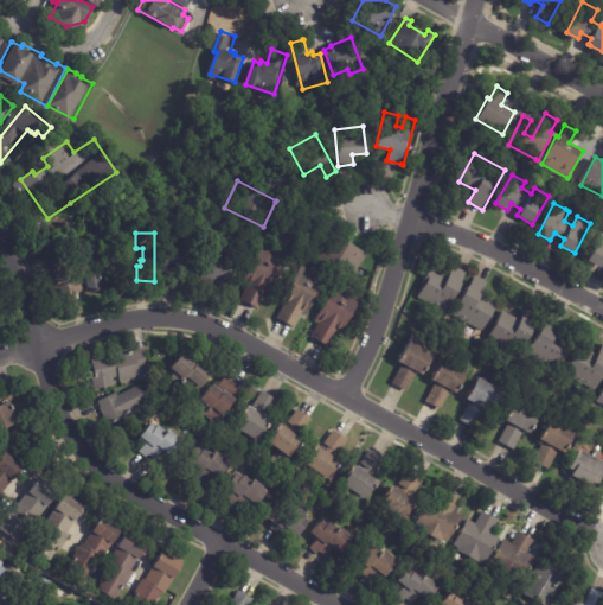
[(602,267),(590,261),(602,234),(602,267)]
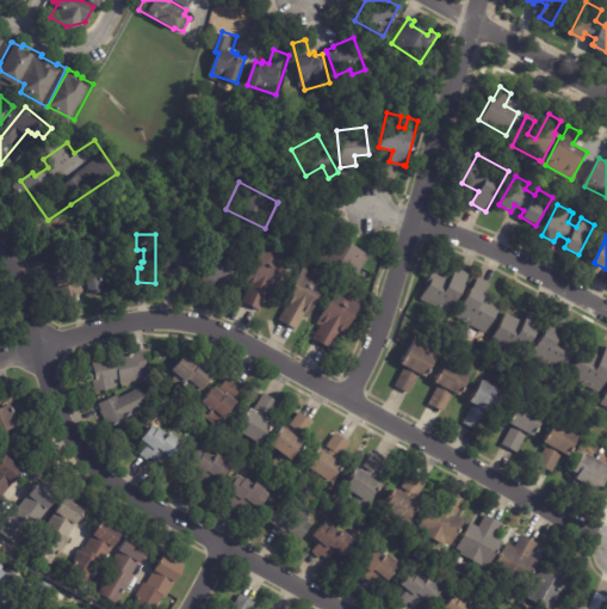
[(359,277),(315,258),(321,244),(332,248),(338,237),(371,251),(359,277)]
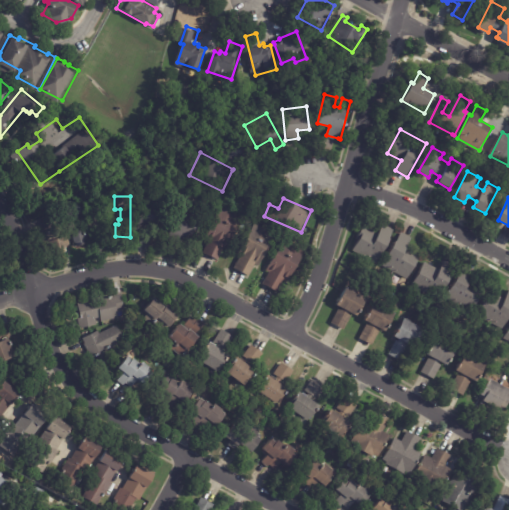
[(153,227),(136,225),(138,201),(164,204),(161,228),(153,227)]
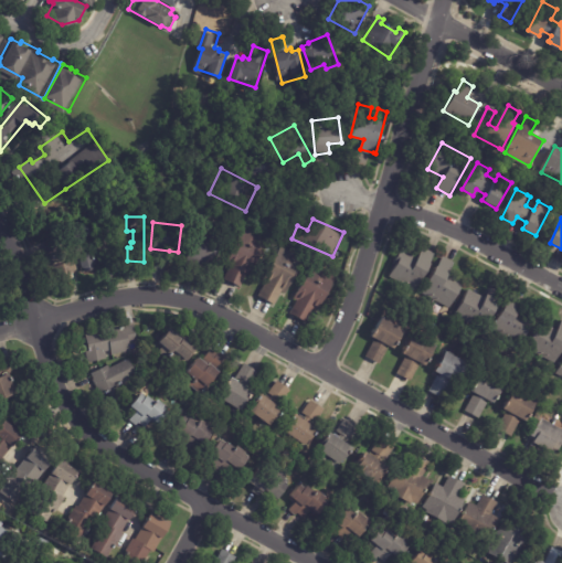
[(96,238),(105,268),(84,274),(72,234),(93,229),(96,238)]
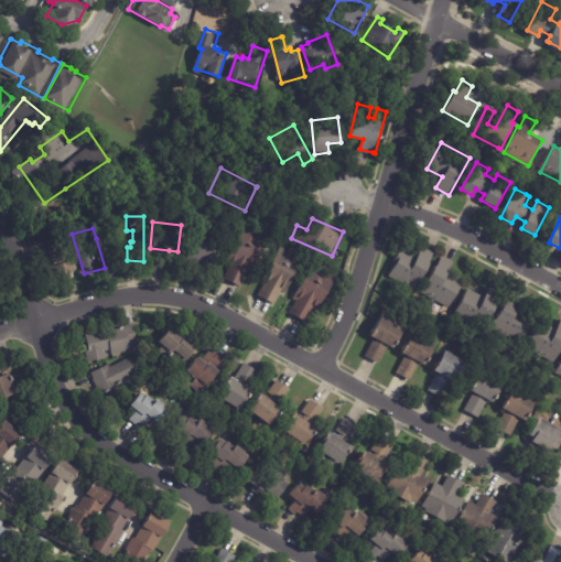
[(257,260),(250,273),(248,272),(243,285),(226,278),(232,263),(226,261),(240,229),(265,241),(257,260)]
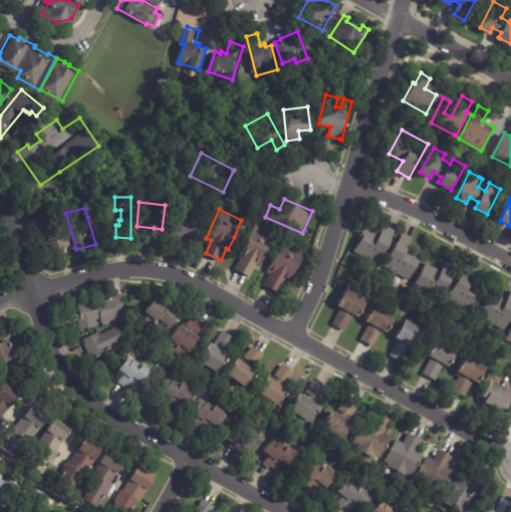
[(171,235),(168,235),(170,210),(192,213),(190,237),(171,235)]
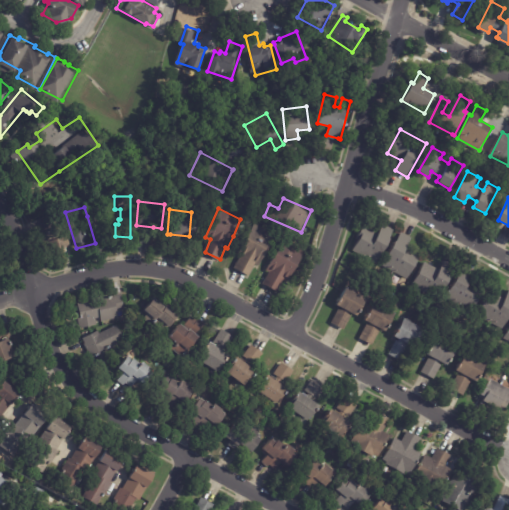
[(71,251),(54,255),(44,217),(61,212),(71,251)]
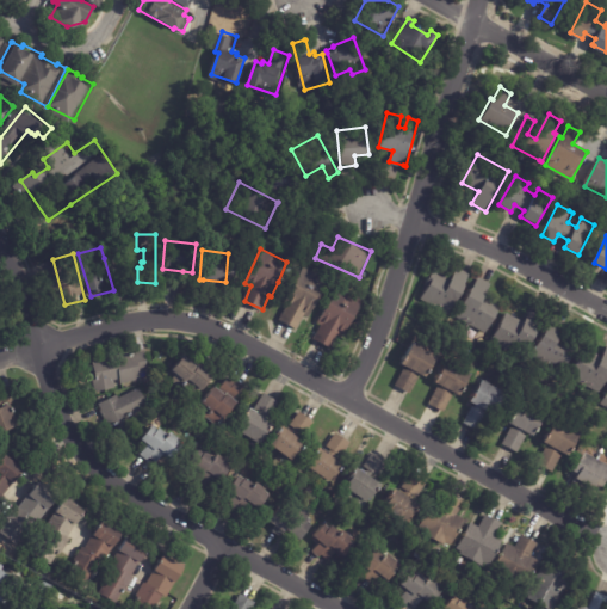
[(297,327),(280,319),(289,305),(284,302),(304,265),(329,280),(309,318),(305,315),(298,328),(297,327)]
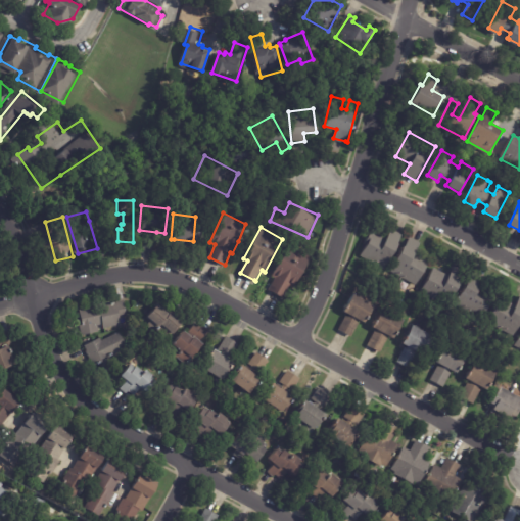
[(393,229),(405,234),(386,269),(362,254),(367,246),(365,245),(374,227),(389,235),(392,228),(393,229)]
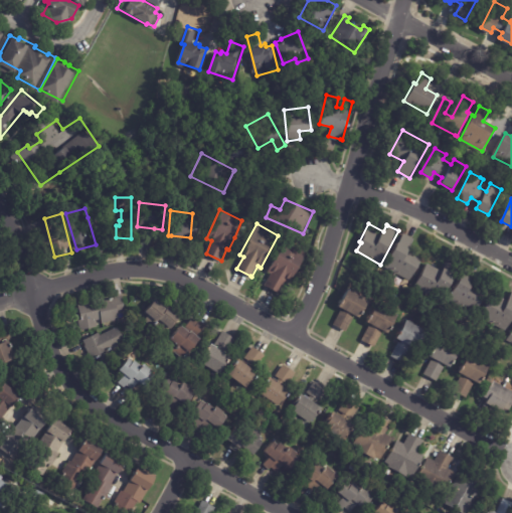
[(405,233),(415,239),(410,248),(424,257),(411,280),(385,265),(403,232),(405,233)]
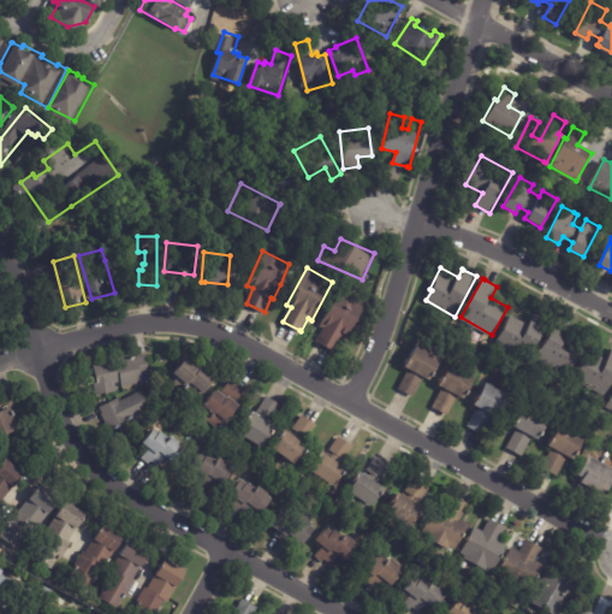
[(332,352),(318,342),(326,328),(320,324),(343,287),(367,302),(336,353),(332,352)]
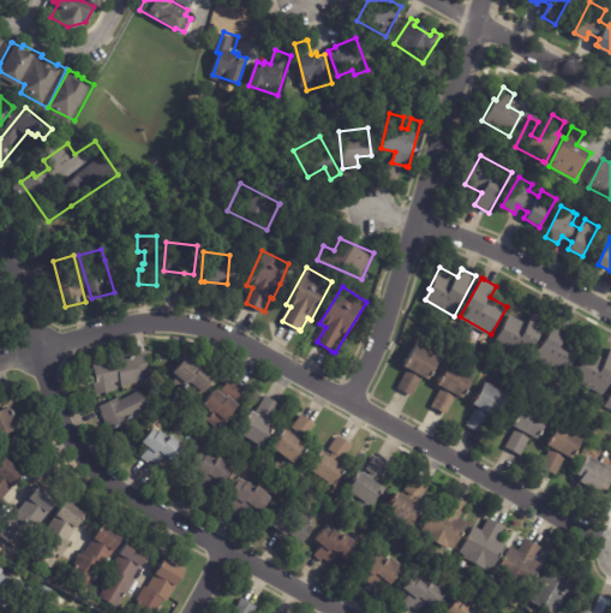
[(549,319),(529,355),(498,338),(513,313),(529,322),(535,311),(549,319)]
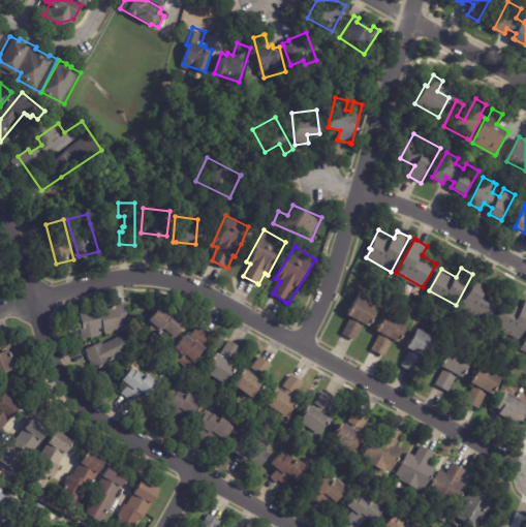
[(482,273),(492,279),(486,288),(501,298),(488,319),(462,303),(481,273),(482,273)]
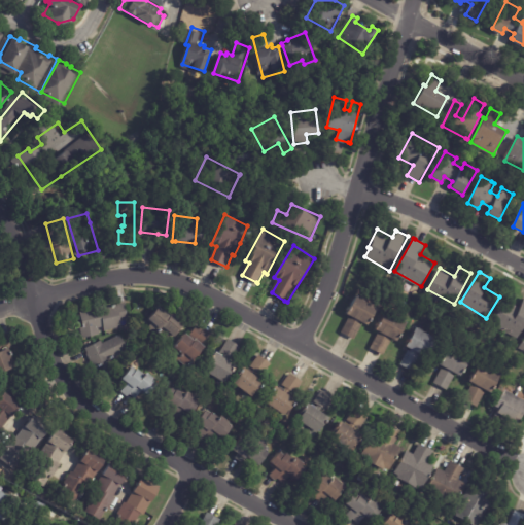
[(354,339),(343,331),(351,317),(345,314),(355,296),(376,308),(367,325),(363,324),(355,339),(354,339)]
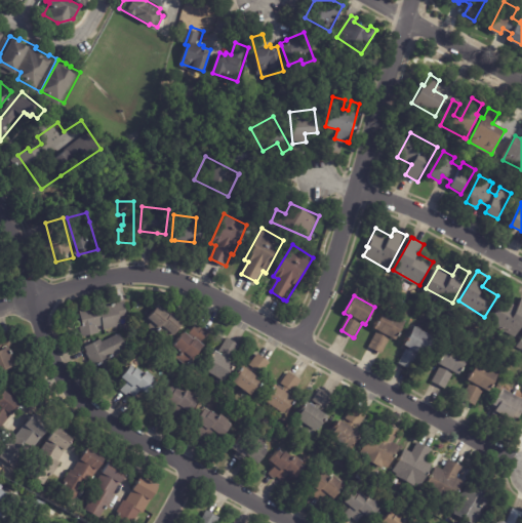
[(521,327),(517,336),(491,322),(505,297),(518,306),(521,300),(521,327)]
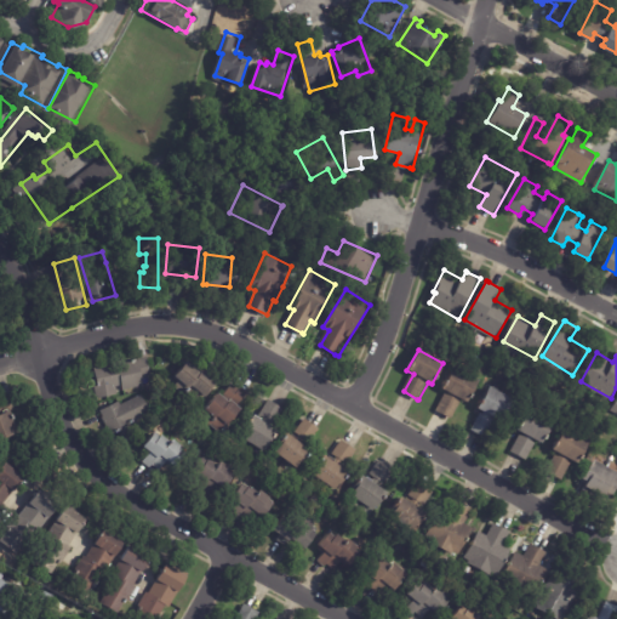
[(144,358),(149,379),(140,381),(141,384),(116,390),(119,396),(96,401),(91,378),(93,378),(91,368),(144,356),(144,358)]
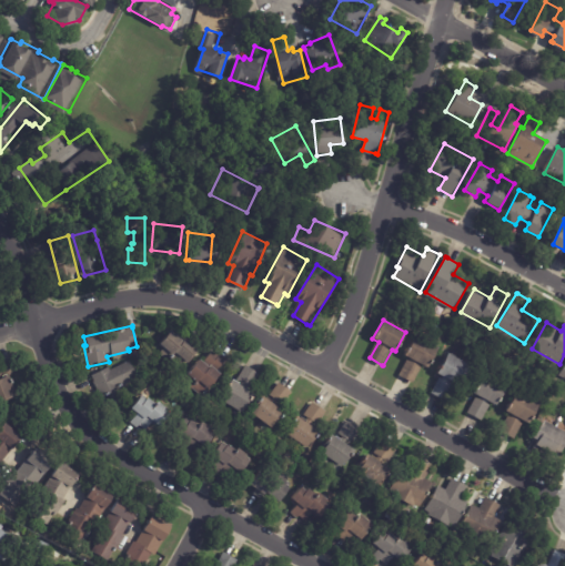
[(178,340),(181,342),(183,340),(198,351),(184,366),(157,344),(168,331),(178,340)]
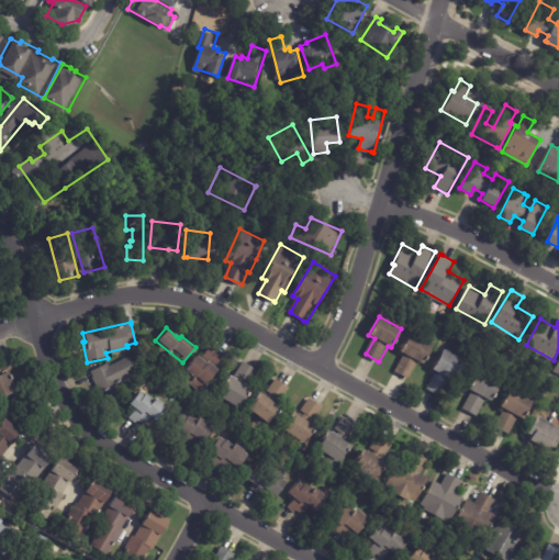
[(409,377),(397,370),(405,354),(400,350),(410,332),(433,344),(422,364),(420,362),(411,378),(409,377)]
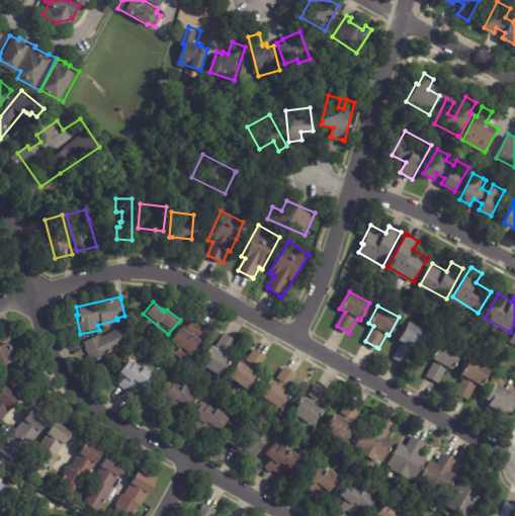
[(195,319),(200,324),(201,322),(207,327),(196,341),(198,342),(183,359),(176,353),(174,357),(163,348),(181,327),(185,330),(194,319),(195,319)]
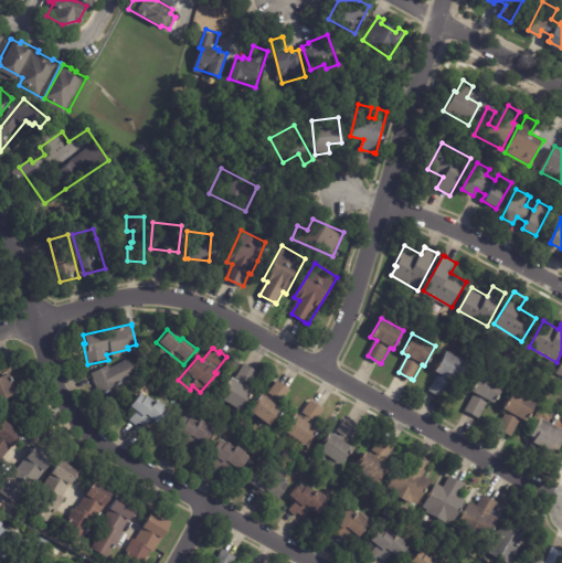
[(446,351),(468,363),(457,383),(453,380),(443,397),(432,391),(441,374),(435,371),(445,351),(446,351)]
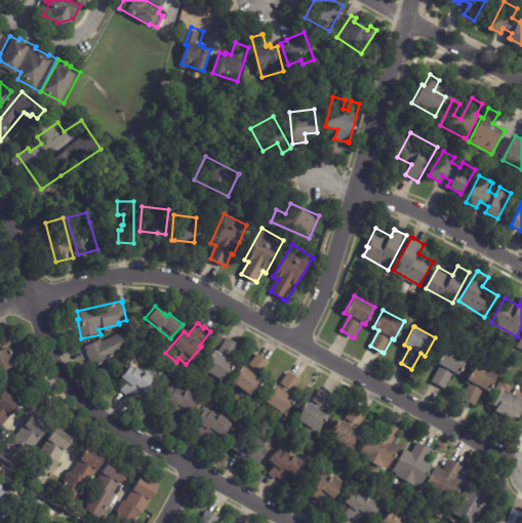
[(0,347),(3,346),(2,334),(13,330),(21,344),(8,350),(15,364),(0,371),(0,347)]
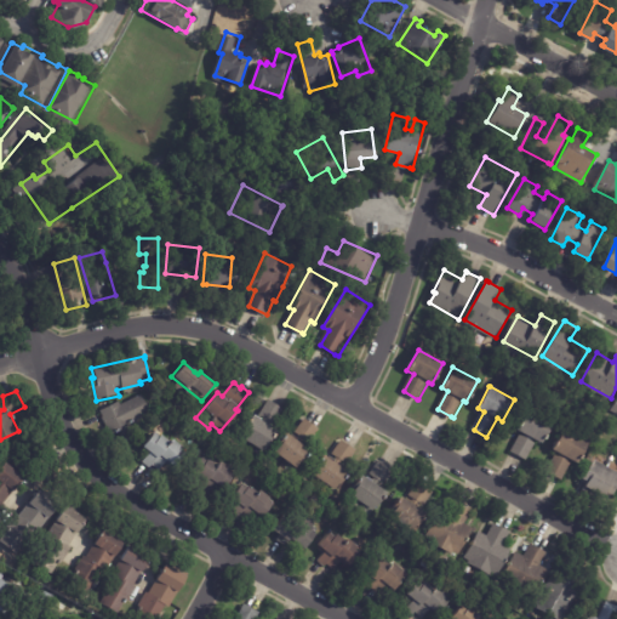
[(106,418),(101,408),(119,399),(121,403),(141,393),(149,412),(130,422),(131,426),(114,435),(106,418)]
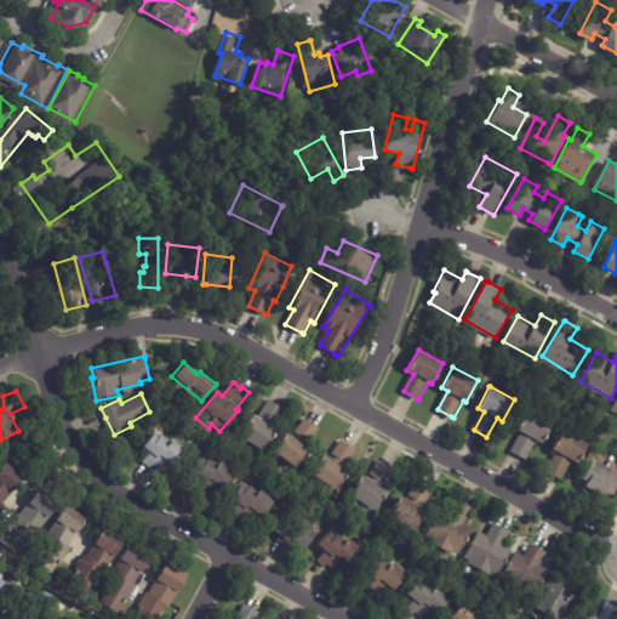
[(284,408),(285,409),(274,429),(276,431),(264,452),(240,438),(251,416),(258,420),(270,401),(284,408)]
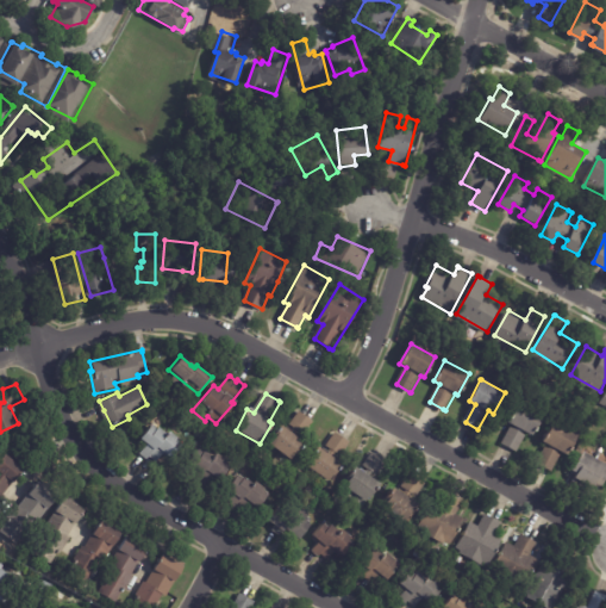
[(517,448),(505,442),(514,425),(506,421),(518,399),(544,415),(532,435),(530,433),(520,451),(517,448)]
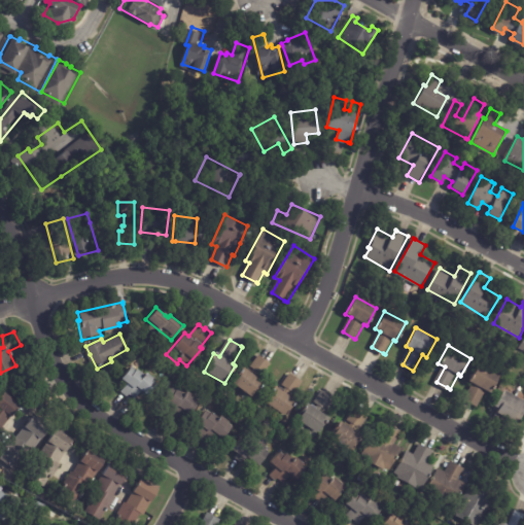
[(260,355),(272,362),(259,380),(263,382),(255,392),(253,390),(249,395),(231,382),(242,366),(247,371),(258,354),(260,355)]
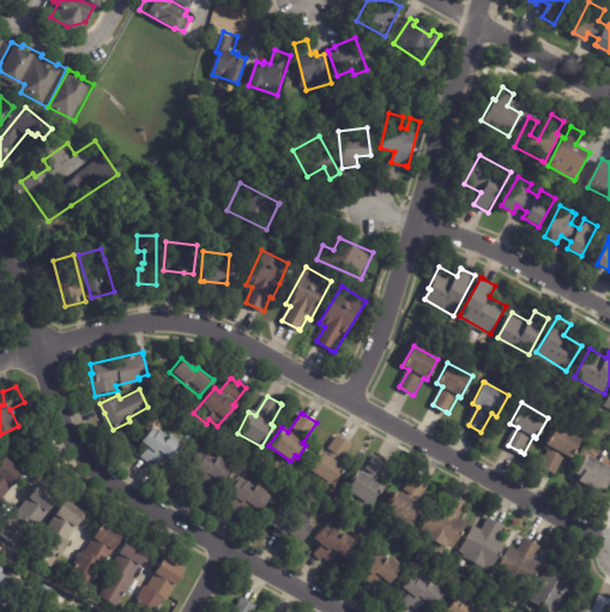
[(556,473),(544,467),(554,449),(547,445),(559,424),(583,437),(571,457),(569,457),(559,475),(556,473)]
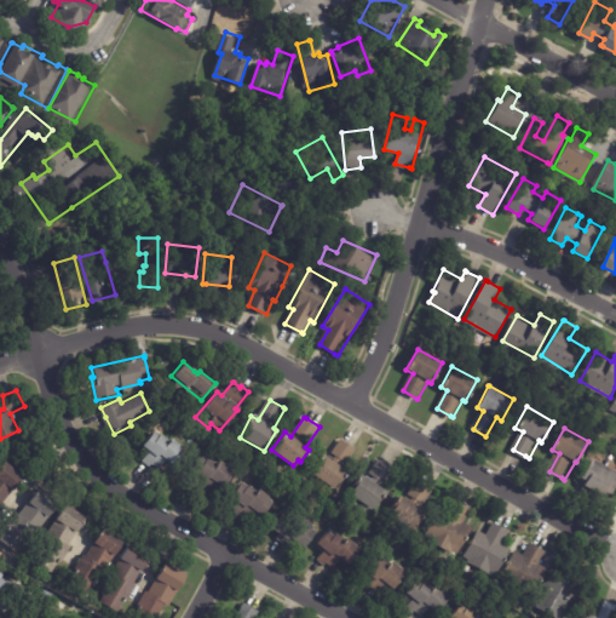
[(160,470),(145,457),(150,451),(142,445),(153,430),(157,434),(160,433),(168,440),(171,438),(182,446),(161,470),(160,470)]
